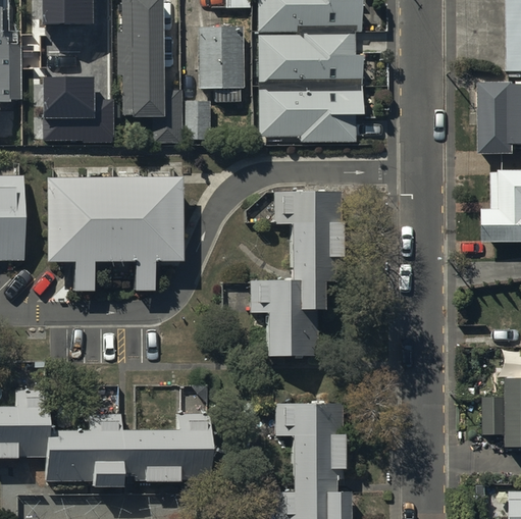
[(0,0),(0,98),(11,98),(11,95),(22,95),(22,40),(10,40),(10,33),(4,33),(4,3),(0,2),(0,0)]
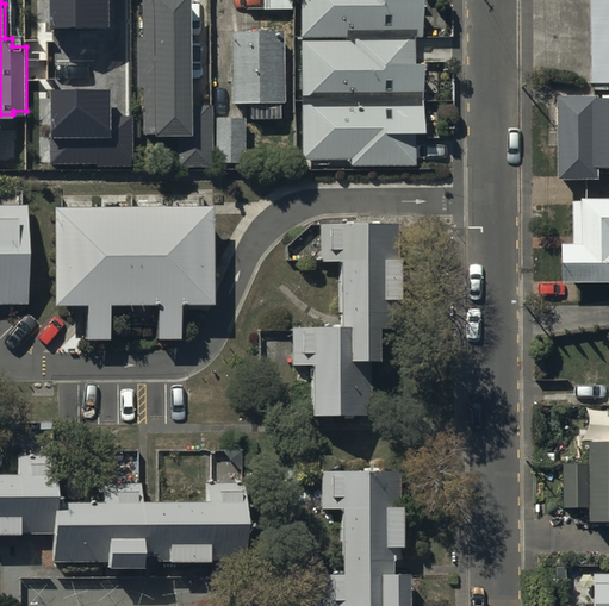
[(50,0),(51,25),(111,25),(110,0),(50,0)]
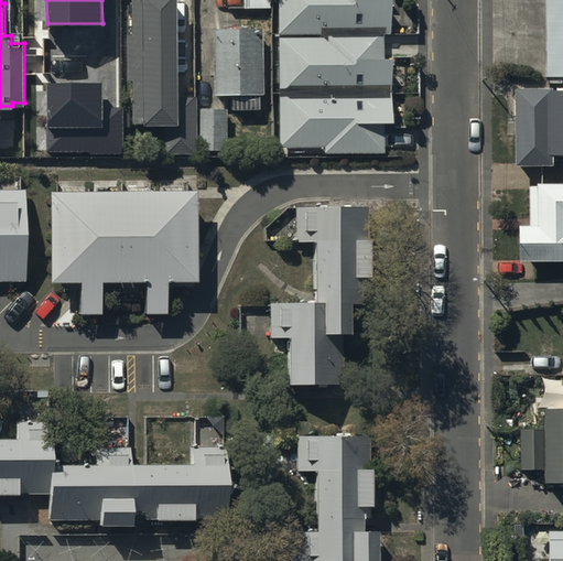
[(131,0),(131,34),(127,34),(127,82),(133,82),(133,125),(143,125),(143,129),(165,129),(165,153),(196,153),(196,96),(176,96),(175,0),(131,0)]
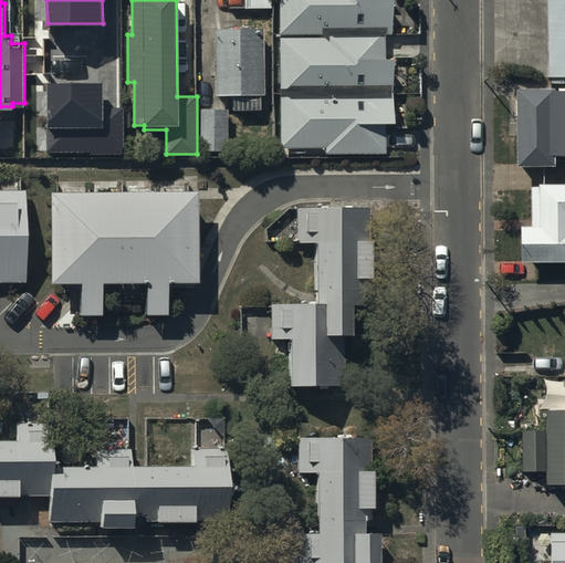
[(279,0),(280,37),(385,35),(393,35),(393,0),(279,0)]
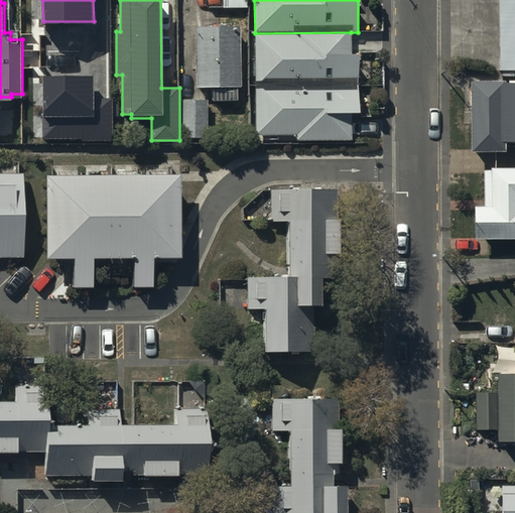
[(499,0),(499,70),(503,70),(503,75),(514,75),(514,0),(499,0)]
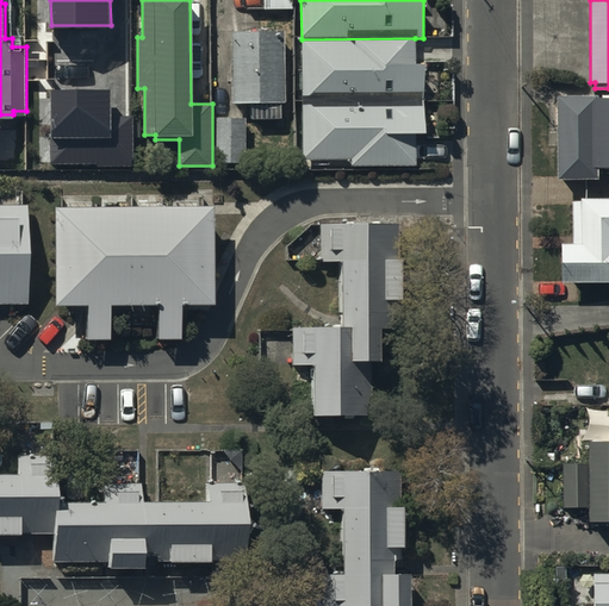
[(286,31),(231,32),(231,104),(250,102),(250,118),(280,118),(280,102),(286,102),(286,31)]
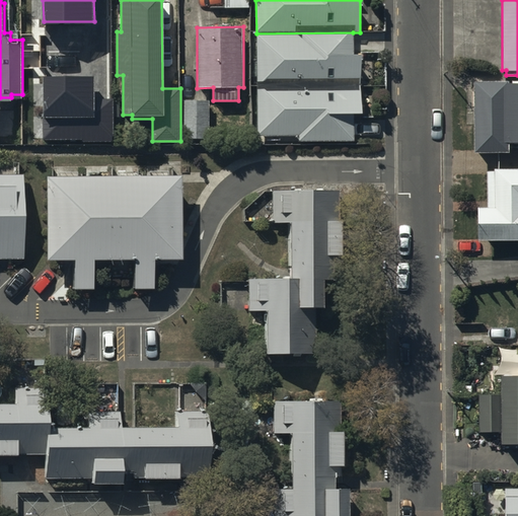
[(256,84),(360,84),(360,56),(353,56),(353,32),(256,33),(256,84)]
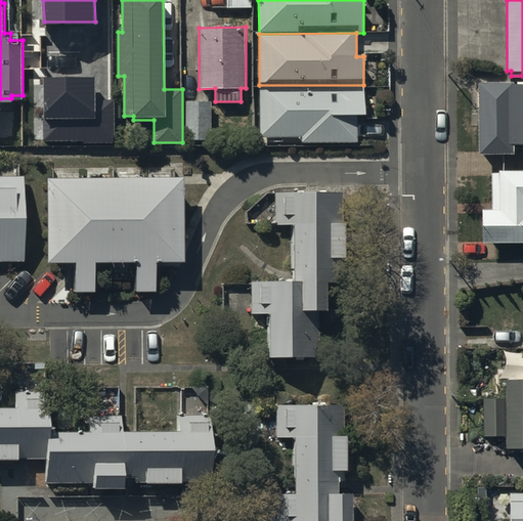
[(96,73),(43,74),(44,137),(85,137),(85,140),(115,140),(114,96),(96,96),(96,73)]
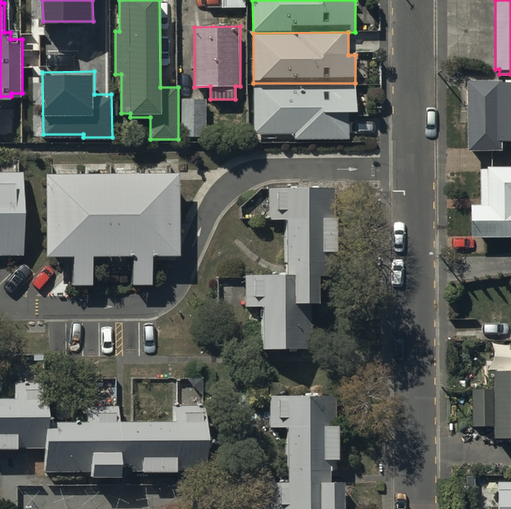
[(510,80),(468,81),(468,150),(502,150),(502,141),(510,141),(510,80)]
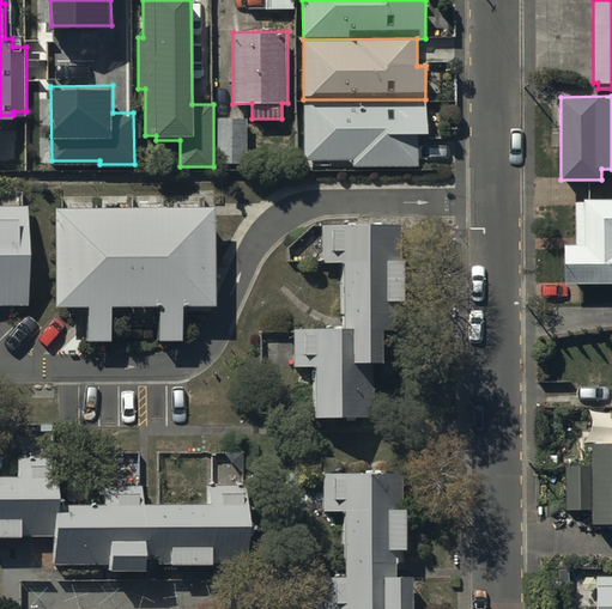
[(425,99),(303,99),(304,159),(353,158),(353,165),(417,165),(417,136),(425,136),(425,99)]
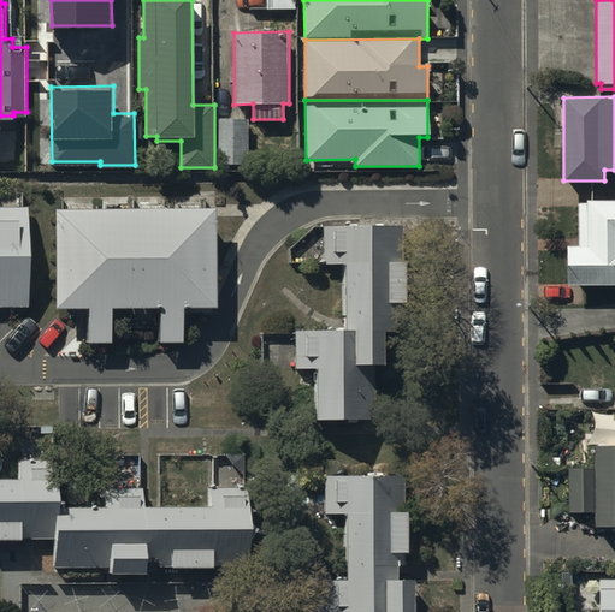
[(248,118),(218,118),(218,164),(248,164),(248,118)]
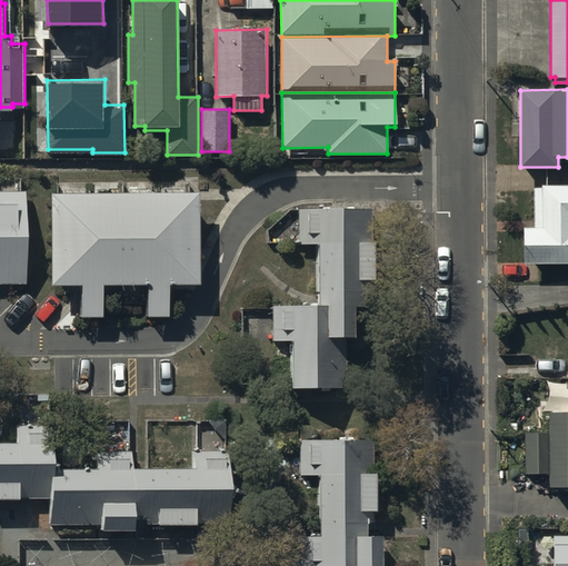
[(567,185),(541,186),(541,188),(535,188),(535,228),(524,228),(524,264),(567,264),(567,185)]
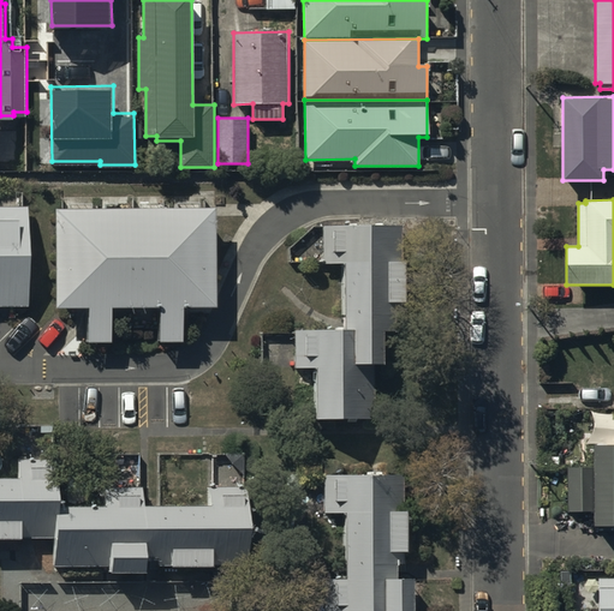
[(0,305),(29,306),(28,207),(0,207),(0,305)]
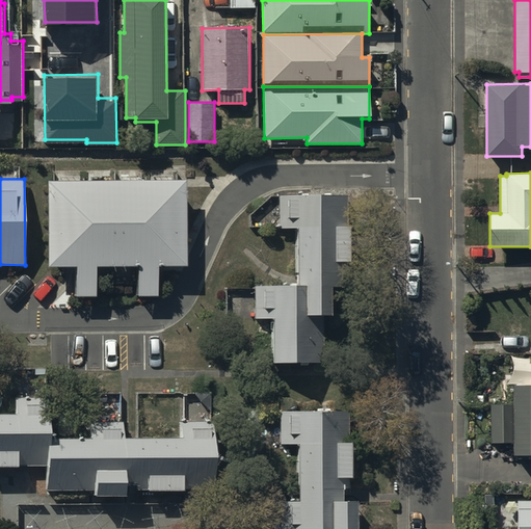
[(187,268),(186,182),(47,182),(49,269),(76,268),(76,296),(97,296),(97,268),(139,267),(139,296),(159,295),(158,268),(187,268)]
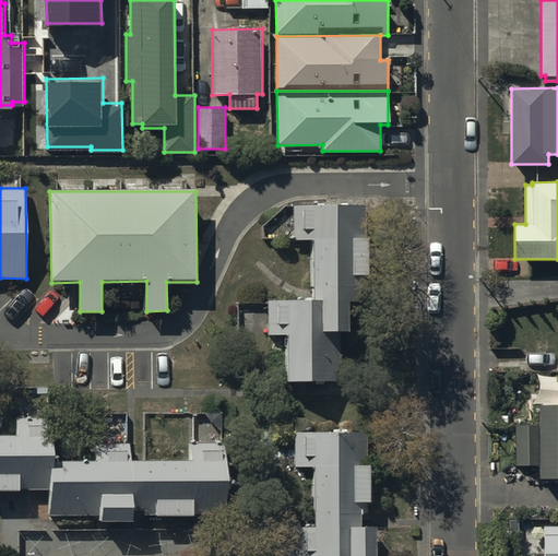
[(364,205),(293,205),(293,241),(313,241),(313,298),(268,299),(268,336),(286,336),(286,382),(335,381),(334,332),(348,332),(348,302),(365,302),(364,205)]
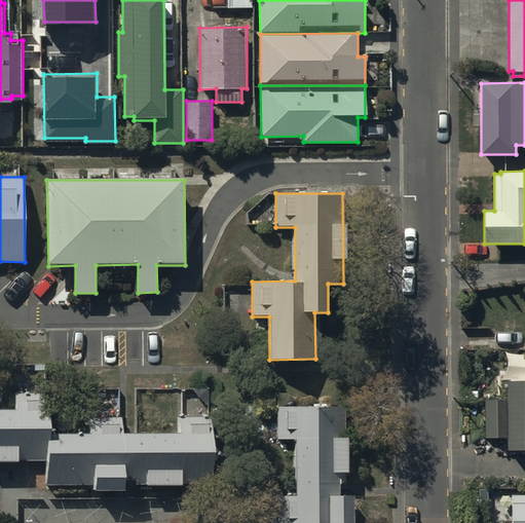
[(508,399),(485,399),(485,436),(507,436),(507,452),(524,451),(524,381),(508,381),(508,399)]
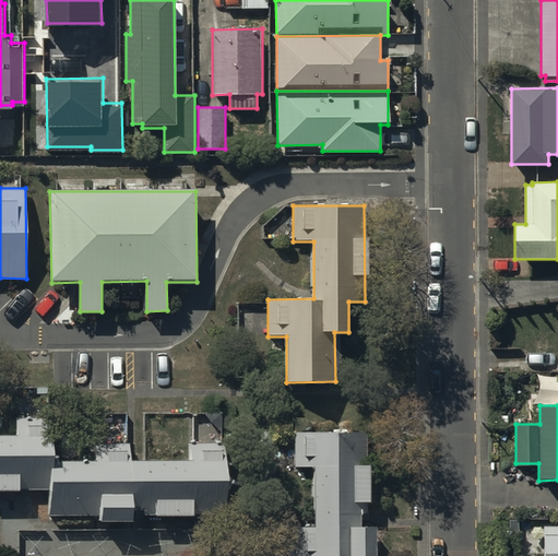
[(0,491),(49,492),(49,515),(99,515),(99,523),(132,523),(132,508),(144,508),(144,513),(155,513),(155,517),(193,517),(193,513),(228,513),(228,441),(190,441),(190,460),(130,460),(130,442),(96,442),(96,461),(54,461),(54,416),(16,416),(16,437),(0,436),(0,491)]
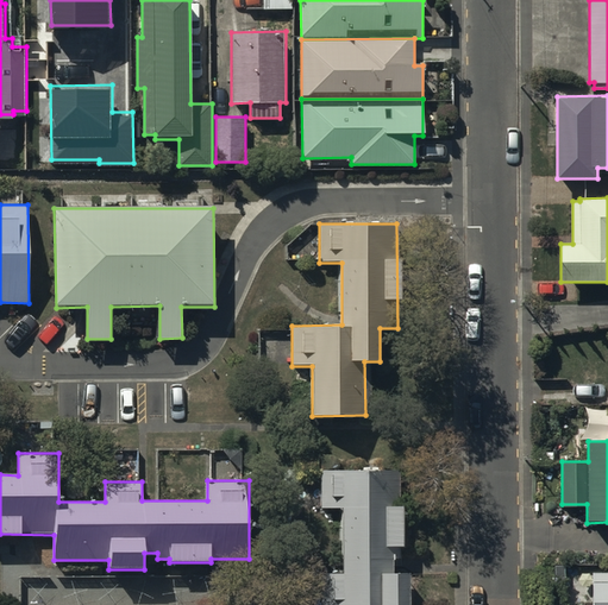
[(403,468),(321,470),(323,509),(342,509),(342,573),(323,573),(323,604),(407,604),(408,573),(394,573),(394,547),(403,547),(403,468)]
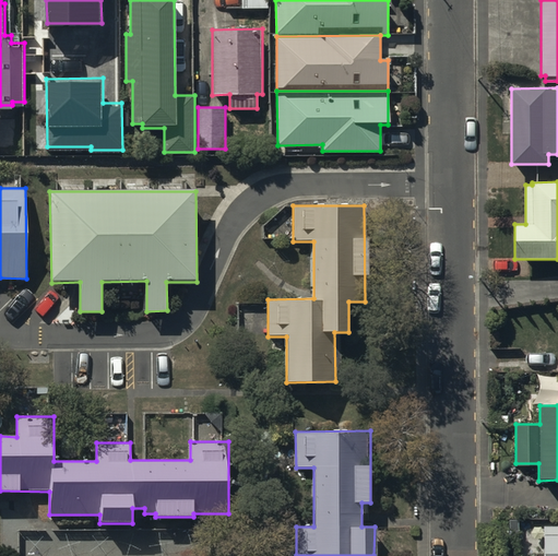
[(557,523),(544,524),(544,555),(557,555),(557,523)]
